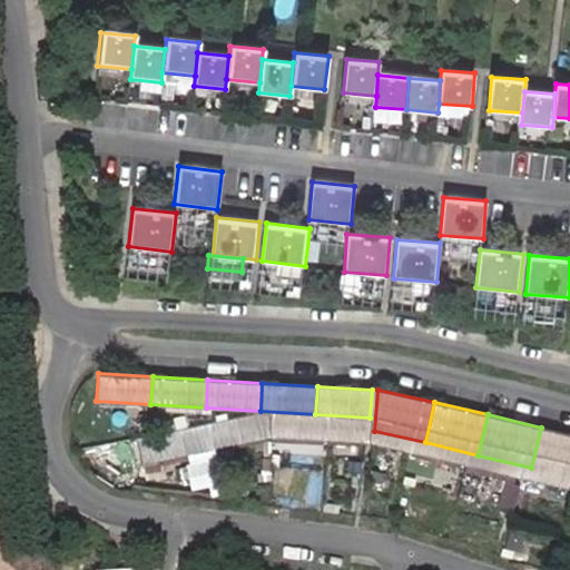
[(569,477),(569,434),(541,428),(531,468),(569,477)]
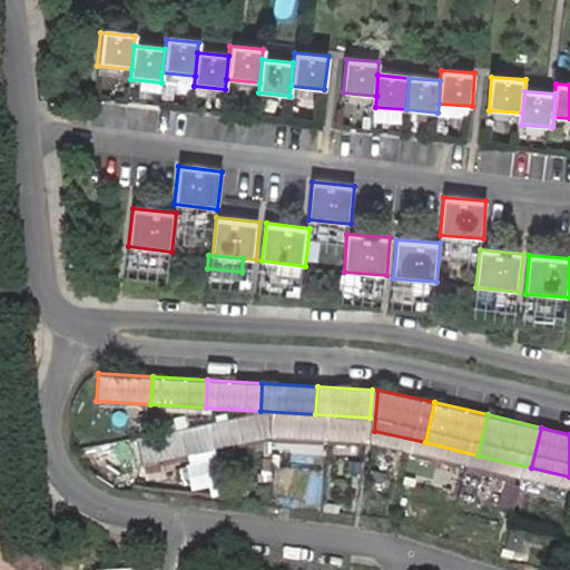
[(323,469),(278,467),(277,502),(321,504),(323,469)]
